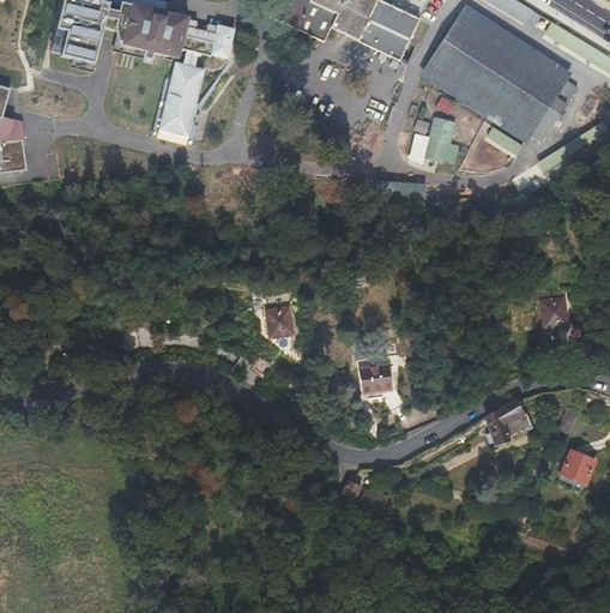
[(198,31),(200,24),(188,20),(189,17),(137,2),(134,7),(121,4),(120,6),(102,1),(102,0),(64,0),(56,29),(67,32),(61,55),(74,59),(71,66),(92,72),(103,29),(126,35),(124,43),(179,59),(181,49),(211,58),(212,54),(227,59),(235,29),(222,25),(219,29),(210,25),(207,34),(198,31)]
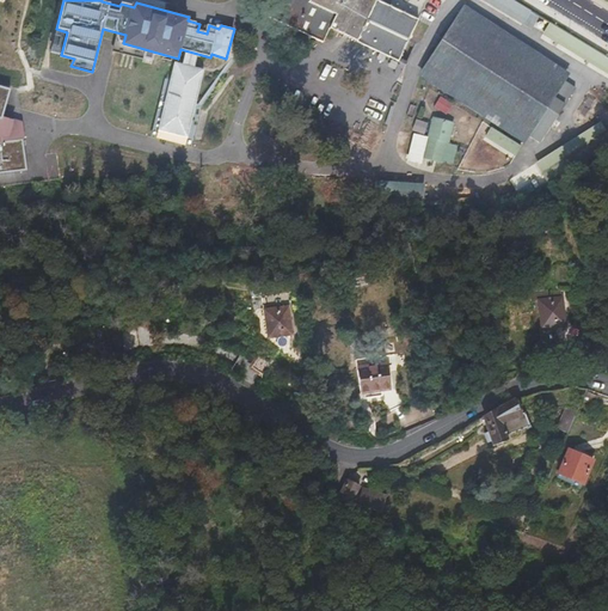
[(422,22),(422,18),(387,0),(276,0),(270,12),(325,41),(333,24),(400,60),(416,32),(422,22)]
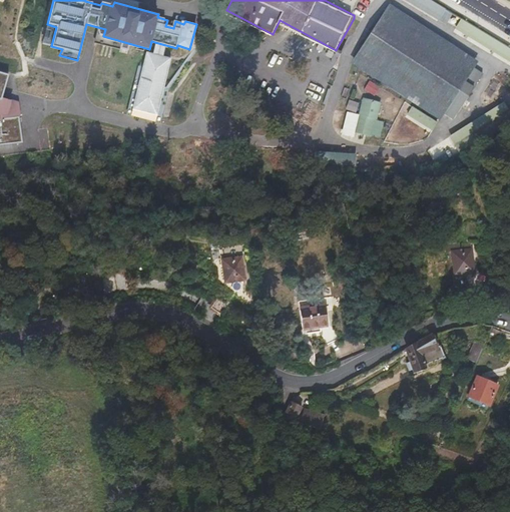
[(454,10),(436,0),(418,0),(450,19),(454,10)]
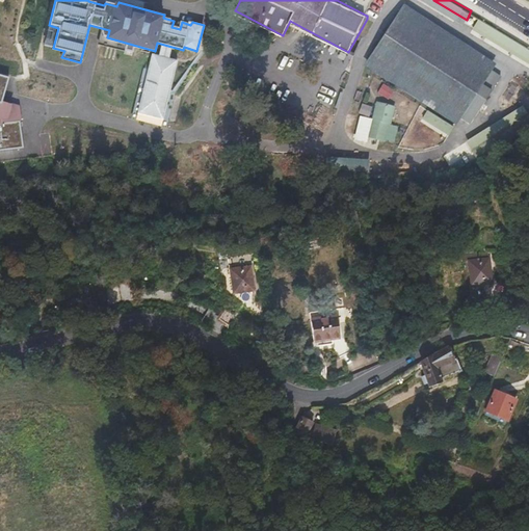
[(494,71),(399,11),(368,59),(460,118),(494,71)]
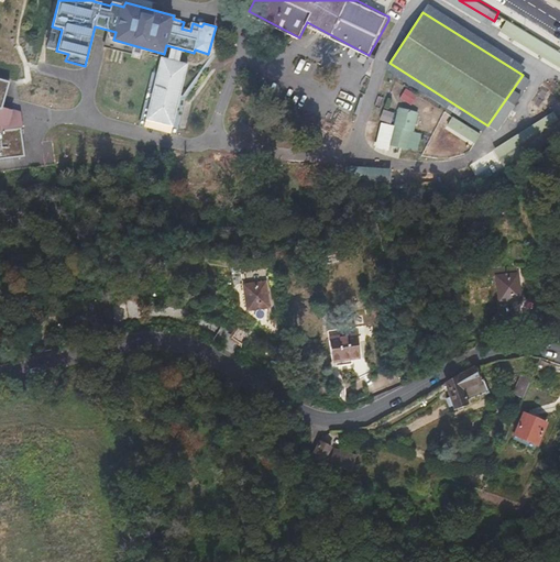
[(511,35),(517,22),(508,18),(503,31),(511,35)]
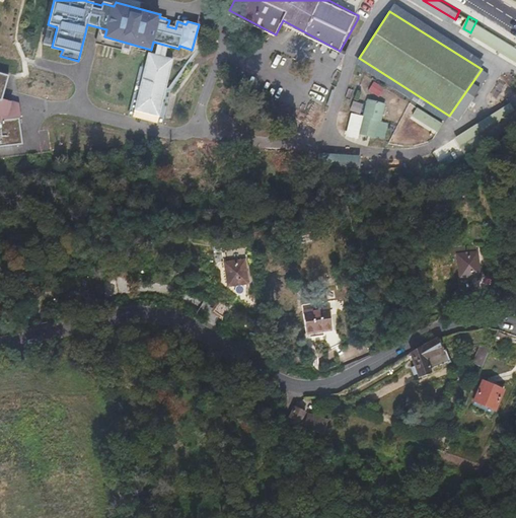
[(359,30),(364,21),(358,18),(353,27),(359,30)]
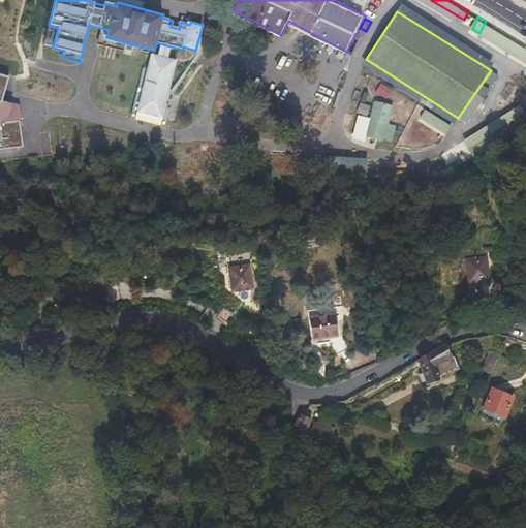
[(161,119),(177,60),(151,54),(135,113),(161,119)]
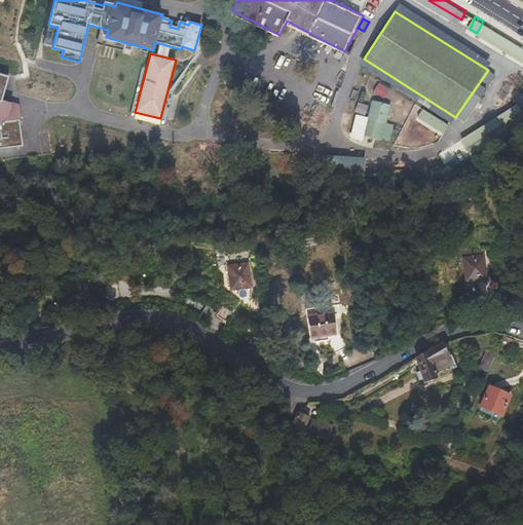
[(23,119),(20,104),(4,99),(9,76),(0,73),(0,148),(24,146),(21,119),(23,119)]
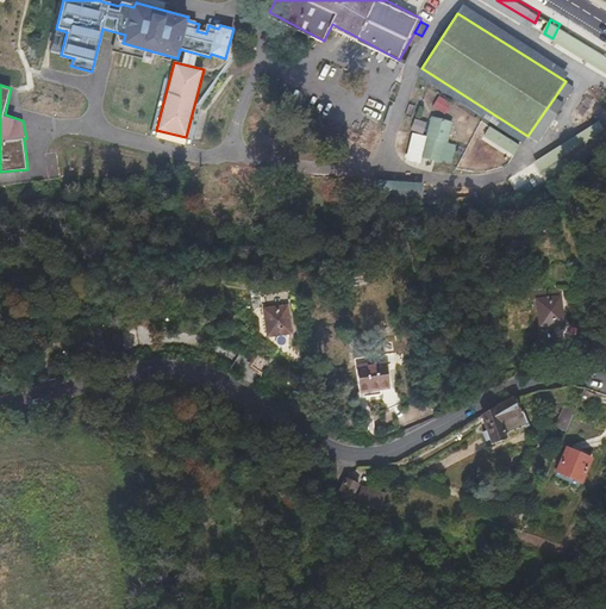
[(449,141),(454,122),(432,116),(423,156),(441,161),(445,141),(449,141)]
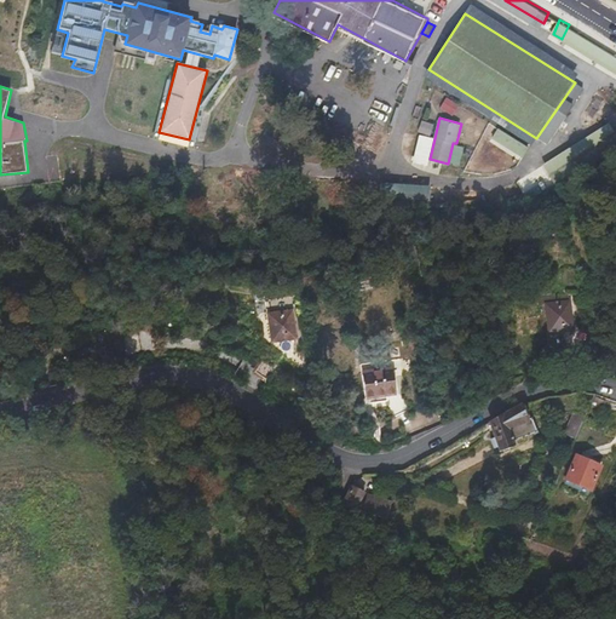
[(435,133),(437,121),(424,119),(420,130),(435,133)]
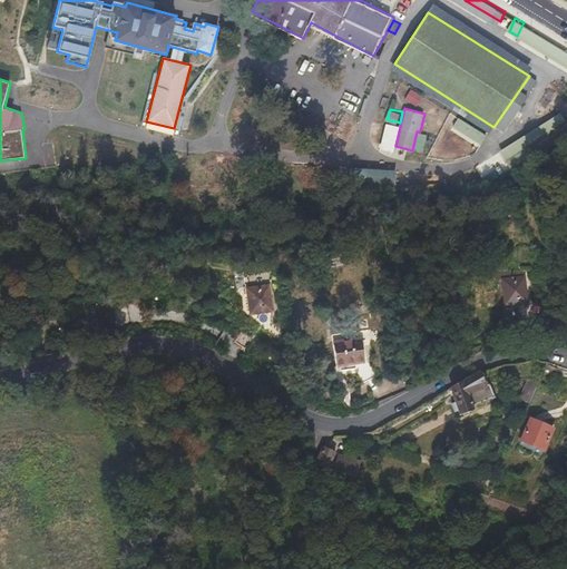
[(455,124),(482,143),(489,133),(460,115),(455,124)]
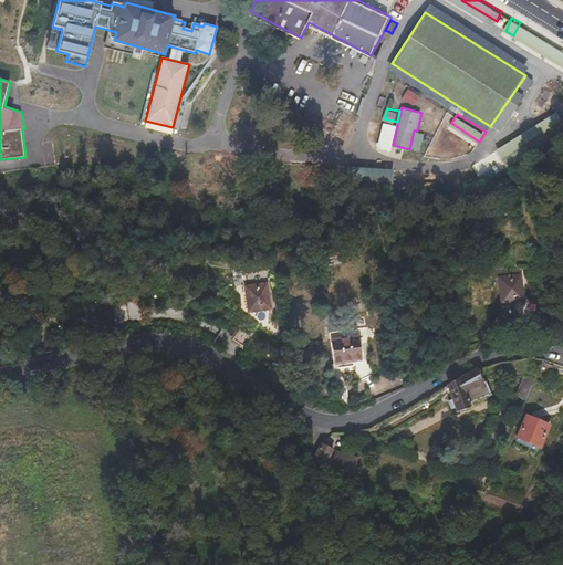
[(382,179),(382,168),(348,169),(346,173),(347,180),(382,179)]
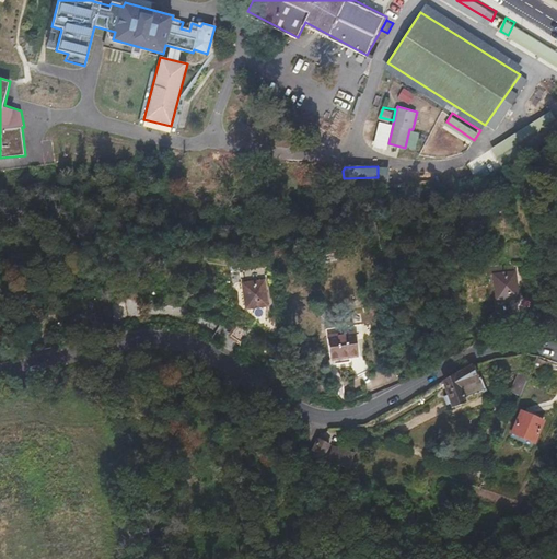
[(386,177),(386,167),(383,166),(378,166),(378,177),(386,177)]
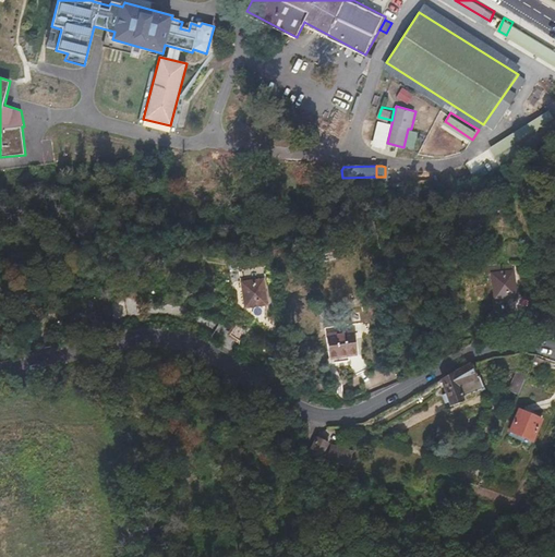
[(308,251),(303,241),(299,235),(291,238),(293,242),(290,246),(297,255),(302,255),(308,251)]
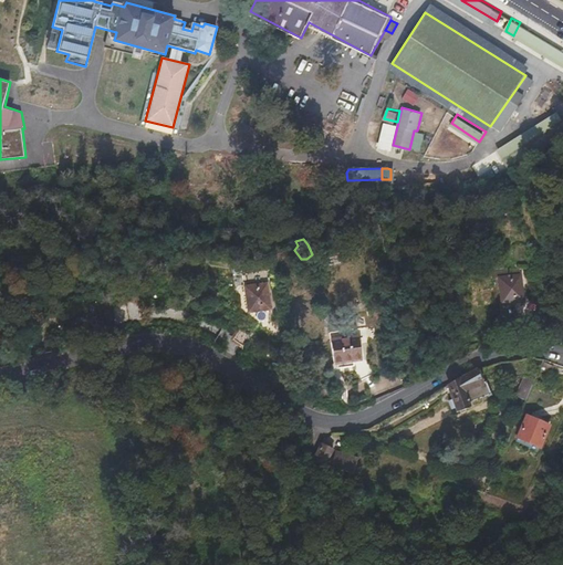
[(527,299),(525,272),(502,274),(504,300),(527,299)]
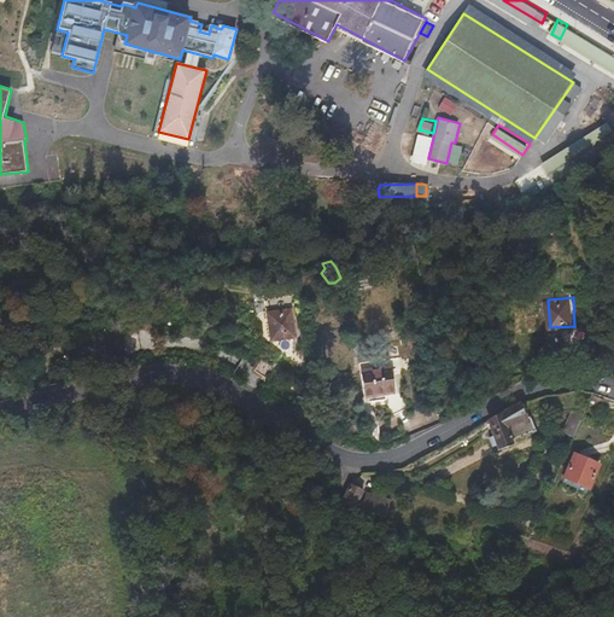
[(297,337),(293,308),(267,312),(272,341),(297,337)]
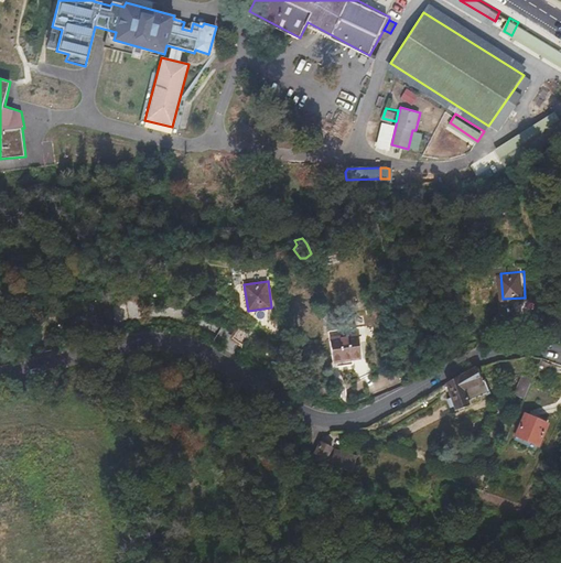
[(105,310),(99,294),(79,301),(81,304),(69,309),(73,318),(84,314),(86,317),(105,310)]
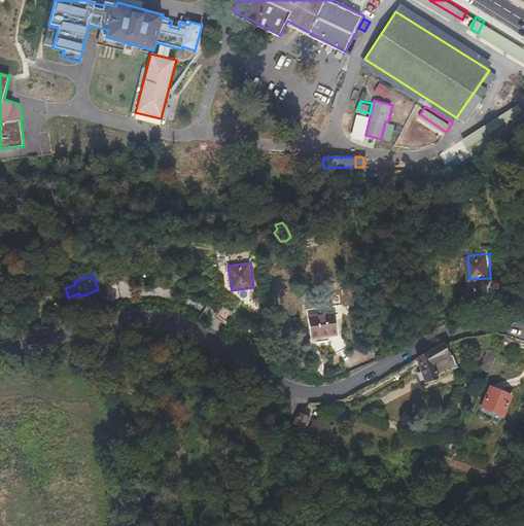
[(340,334),(337,316),(312,320),(315,342),(330,340),(340,357),(349,352),(340,334)]
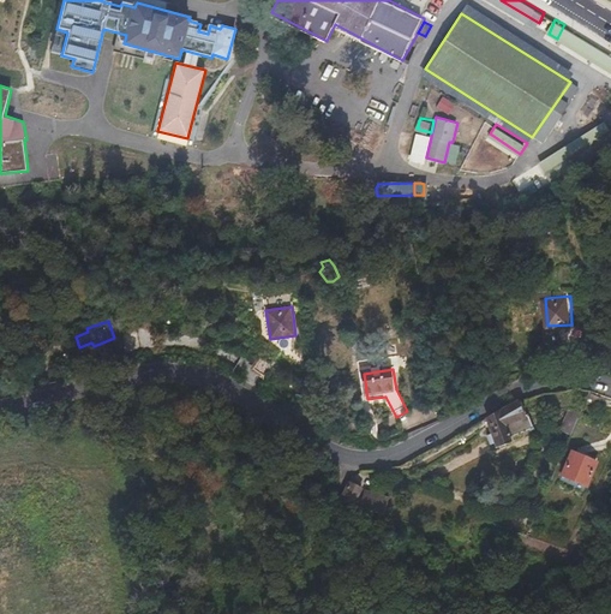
[(304,395),(311,385),(299,377),(292,388),(304,395)]
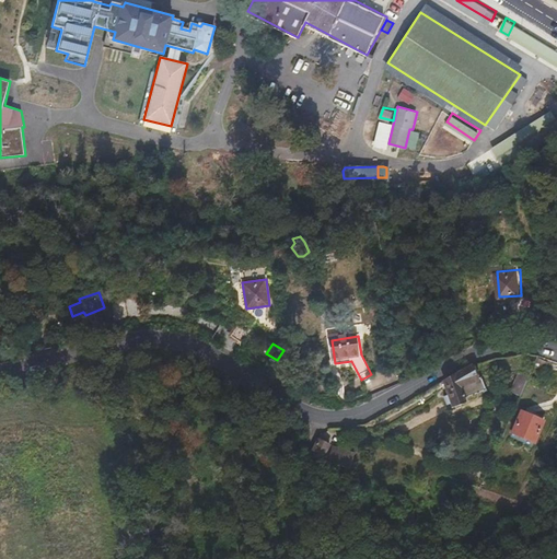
[(490,396),(488,384),(484,384),(478,365),(466,371),(451,380),(453,389),(450,391),(454,408),(467,406),(468,403),(490,396)]
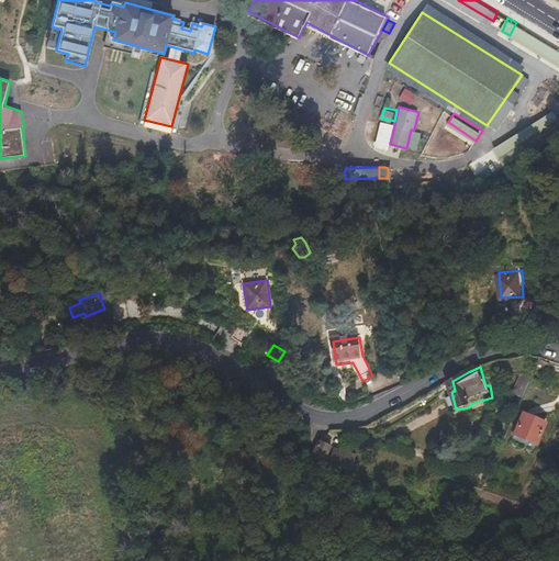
[(520,407),(532,384),(526,380),(521,392),(515,391),(511,401),(520,407)]
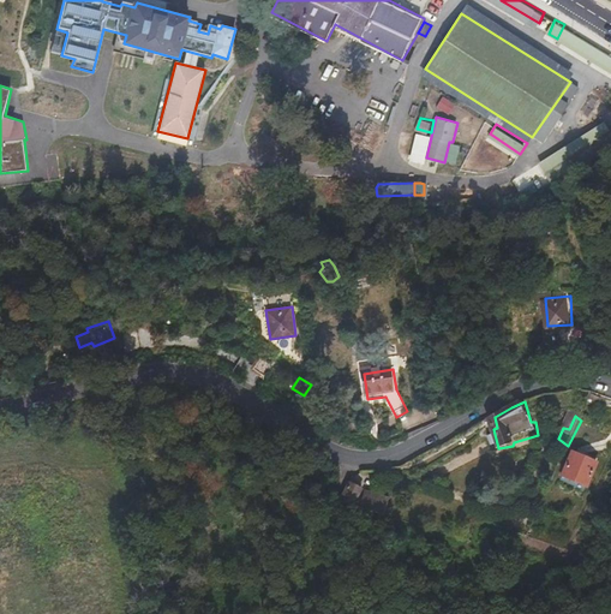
[(591,489),(603,465),(579,452),(567,476),(580,482),(591,489)]
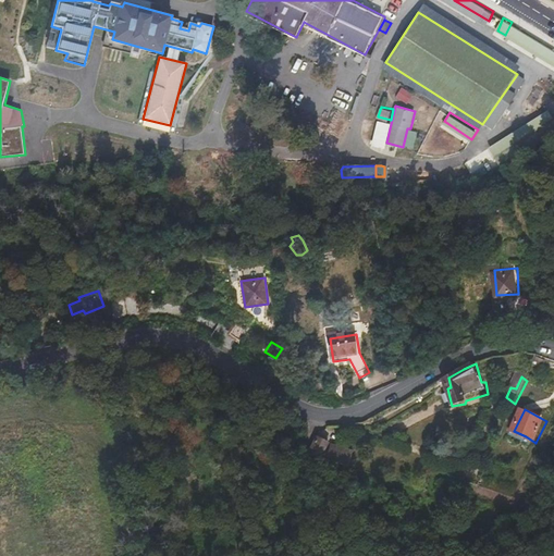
[(324,455),(331,440),(322,434),(320,434),(311,451),(324,455)]
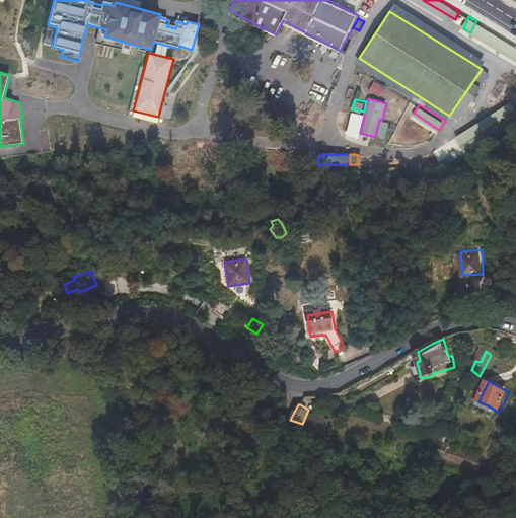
[(334,421),(311,413),(306,425),(329,433),(334,421)]
